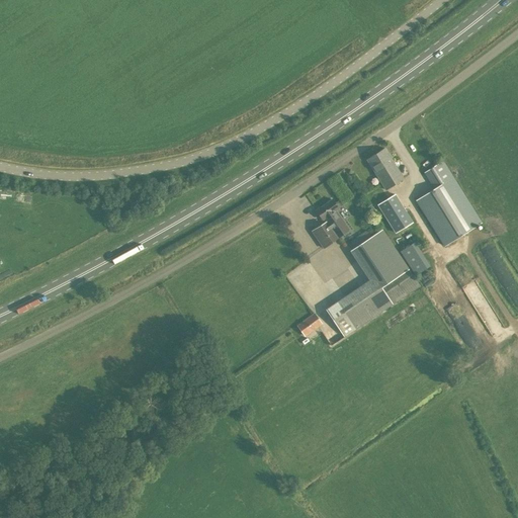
[(385,190),(404,179),(384,149),(366,160),(385,190)]
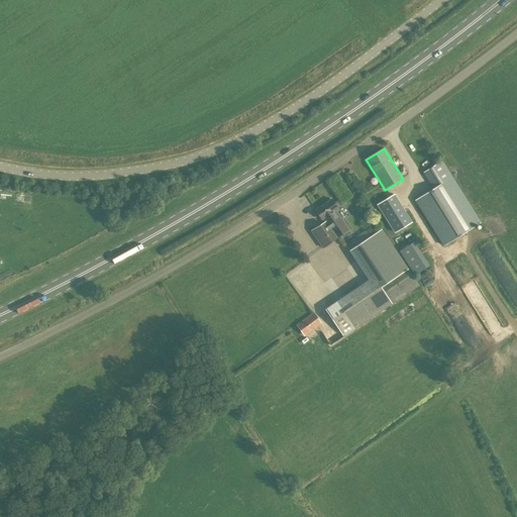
[(443,246),(480,223),(441,162),(423,173),(433,189),(415,200),(443,246)]
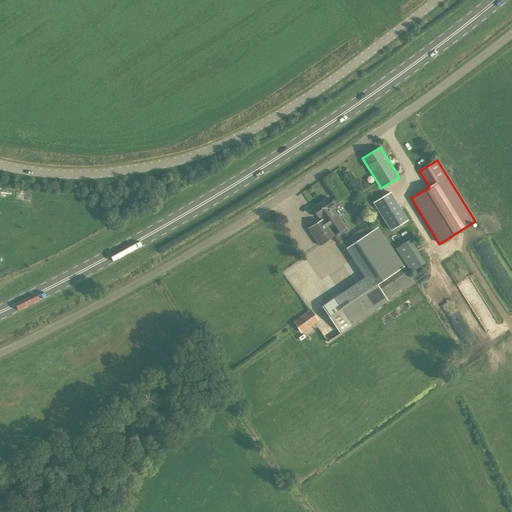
[(391,230),(408,220),(390,192),(373,202),(391,230)]
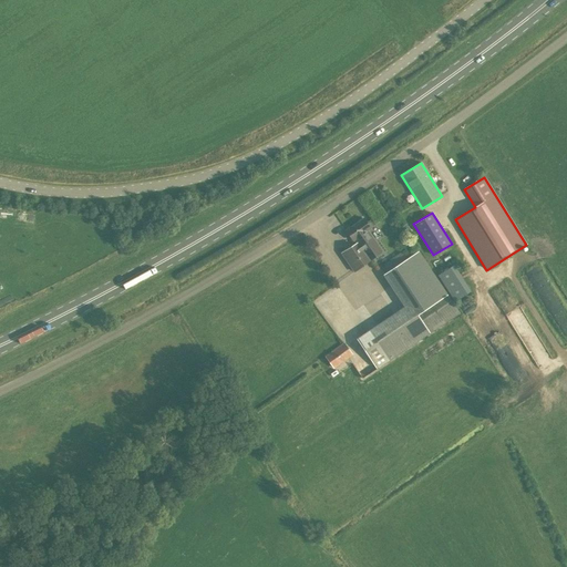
[(354,240),(357,243),(369,261),(382,253),(368,230),(371,228),(363,218),(346,230),(353,241),(354,240)]
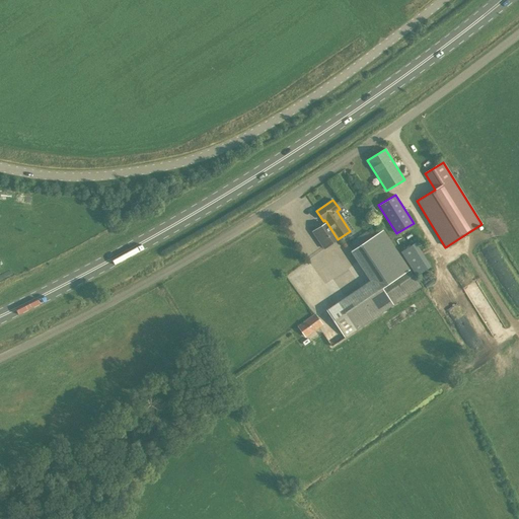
[(324,248),(338,239),(326,222),(312,232),(324,248)]
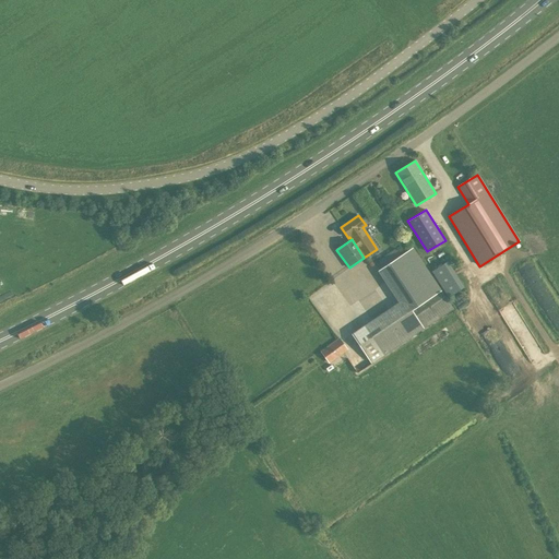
[(432,277),(413,248),(383,269),(403,299),(352,334),(370,363),(453,309),(432,277)]
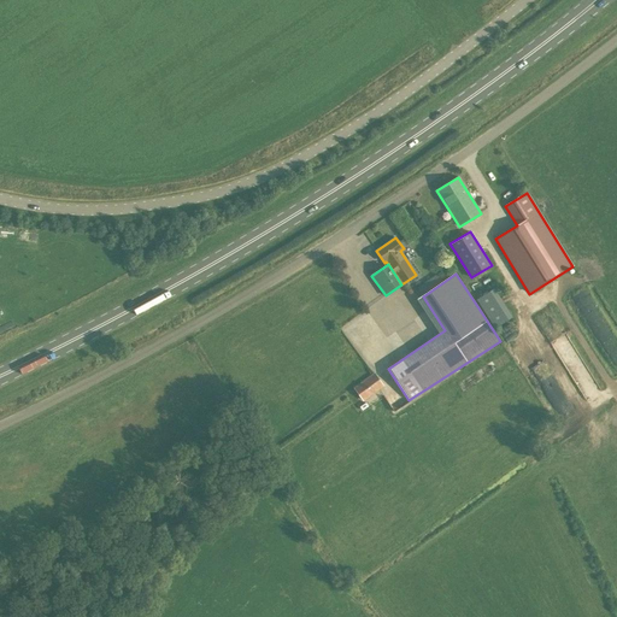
[(494,328),(512,316),(494,288),(476,300),(494,328)]
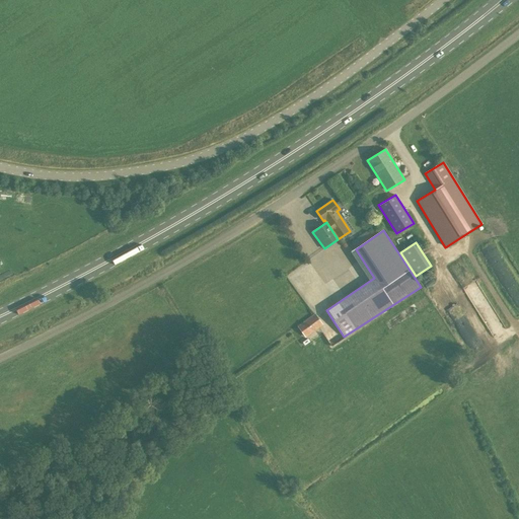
[(480,249),(488,260),(488,261),(493,268),(502,262),(491,243),(480,249)]
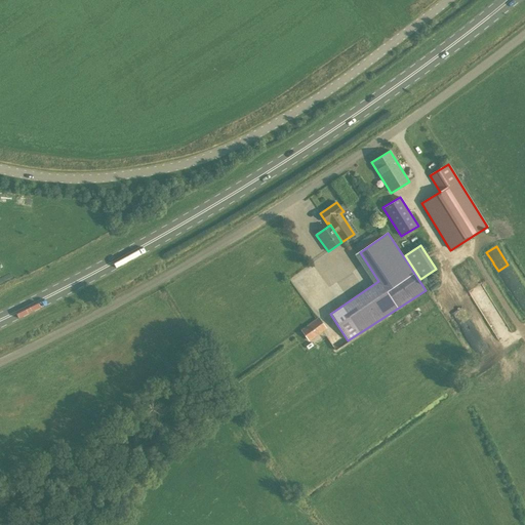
[(503,277),(509,288),(519,284),(514,273),(503,277)]
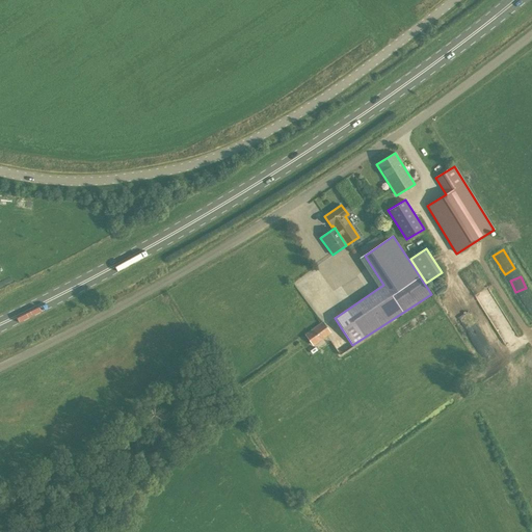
[(314,346),(331,333),(322,321),(304,335),(314,346)]
